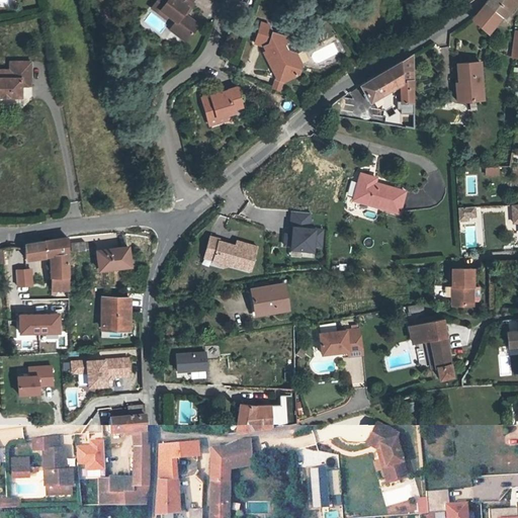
[(167,13),(176,19),(173,22),(178,27),(180,32),(187,38),(198,24),(185,14),(184,9),(191,0),(157,0),(153,6),(159,11),(161,8),(167,13)]
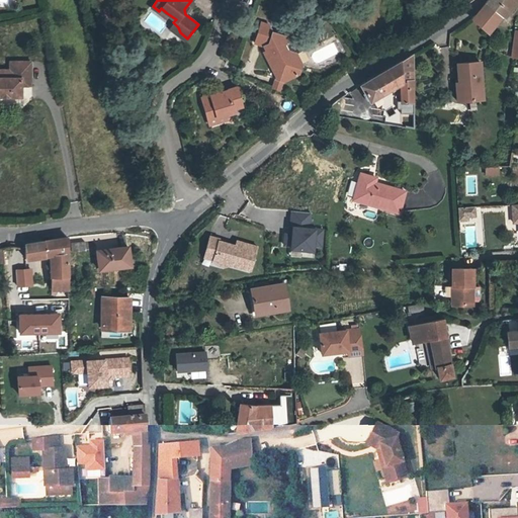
[(191,0),(184,9),(185,14),(193,2),(191,0)]
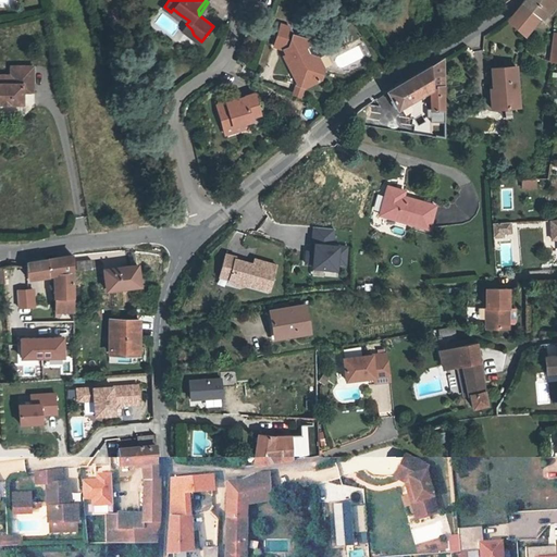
[(542,20),(552,0),(527,0),(523,4),(542,20)]
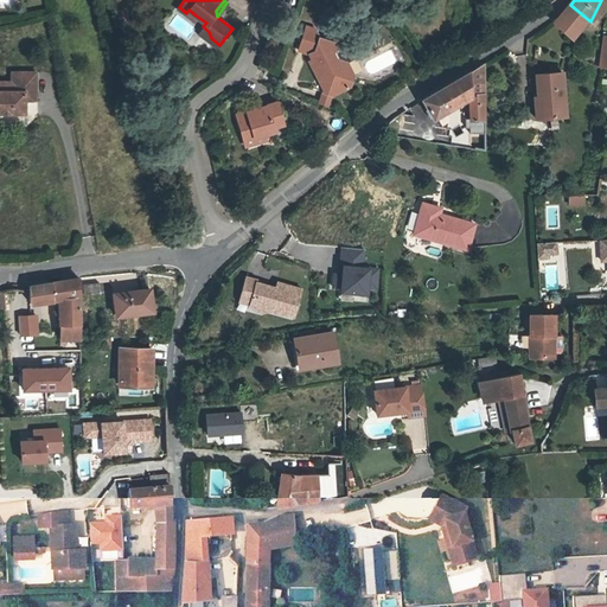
[(570,5),(555,23),(574,40),(590,21),(570,5)]
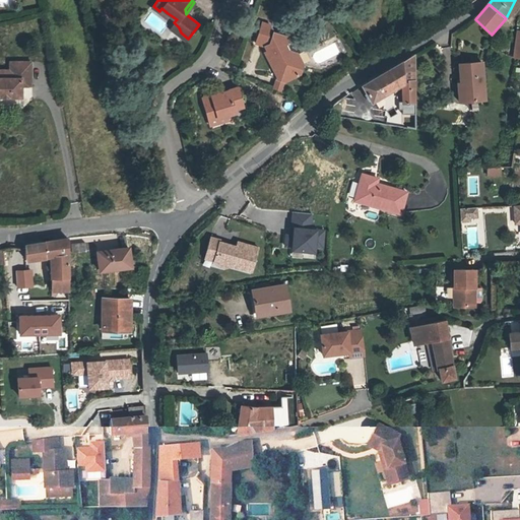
[(170,28),(186,42),(188,39),(181,33),(179,27),(174,22),(170,28)]
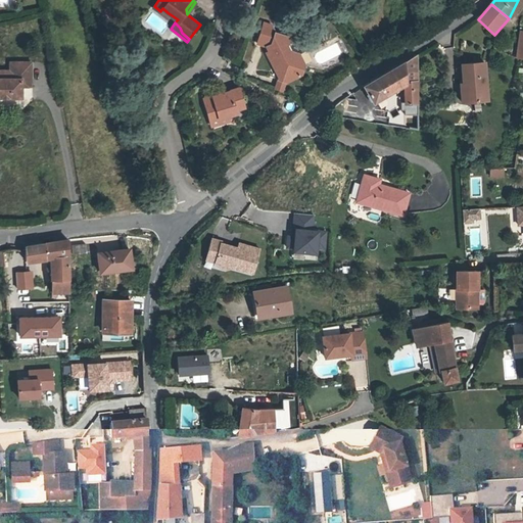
[(265,53),(271,67),(278,70),(275,80),(282,83),(298,76),(301,67),(292,64),(285,47),(288,40),(273,34),(270,28),(263,25),(255,44),(265,48),(267,52),(265,53)]
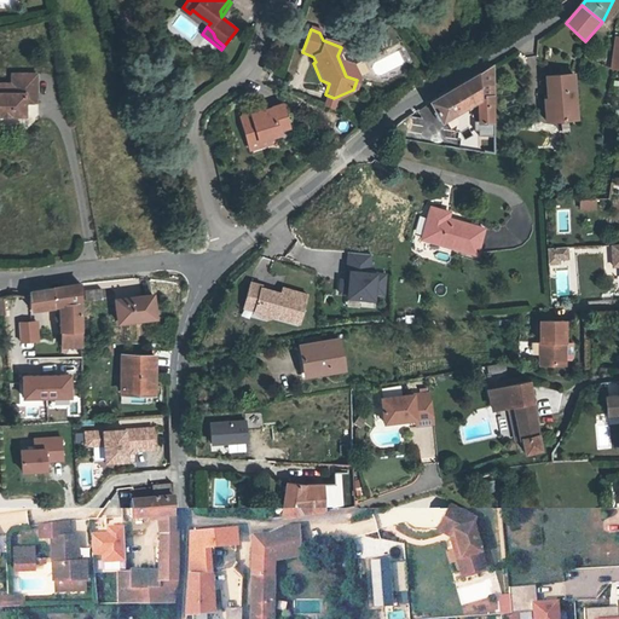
[(357,80),(341,47),(337,56),(346,76),(357,80)]
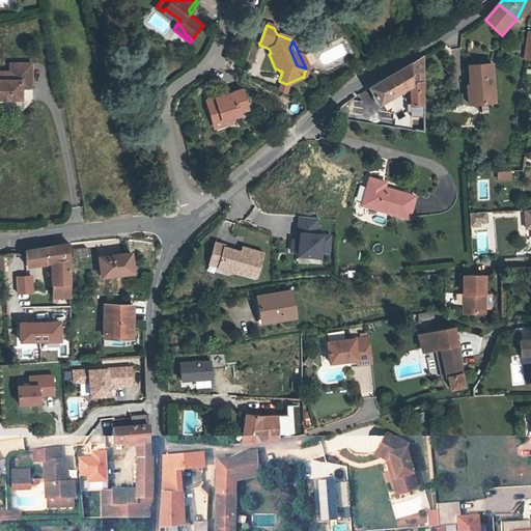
[(423,57),(390,75),(367,88),(378,102),(373,104),(370,122),(424,131),(424,104),(423,104),(423,57)]
